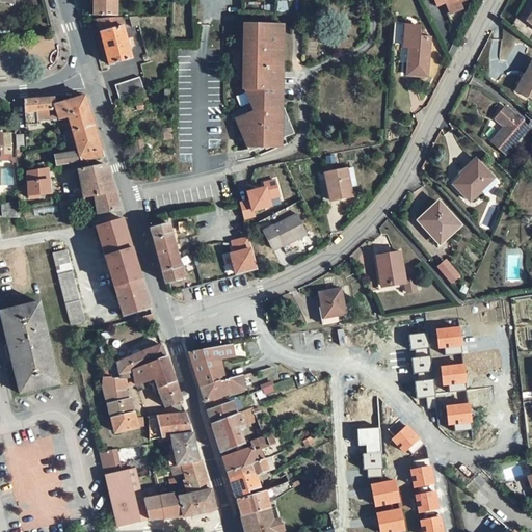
[(116,19),(115,0),(94,0),(95,20),(116,19)]
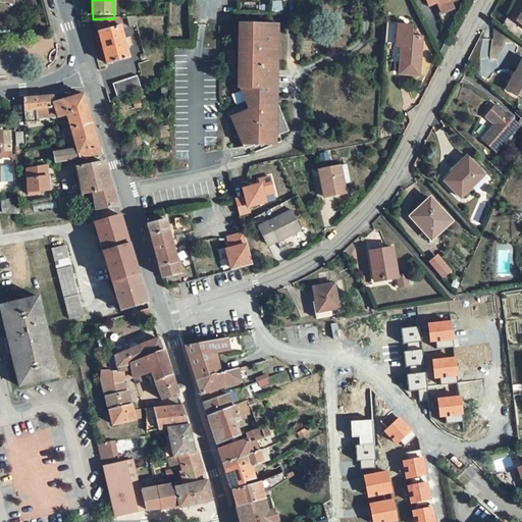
[(124,40),(120,20),(114,21),(98,22),(108,65),(129,60),(127,49),(134,47),(132,39),(124,40)]
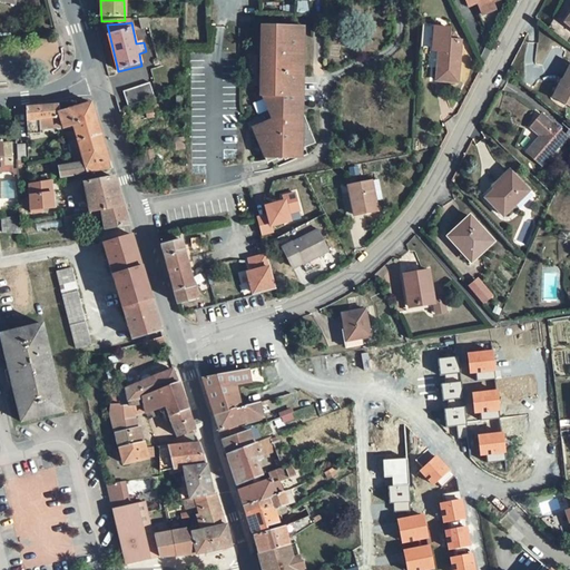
[(263,56),(304,58),(304,42),(302,41),(302,30),(265,29),(264,29),(264,42),(266,41),(267,52),(263,52),(263,56)]
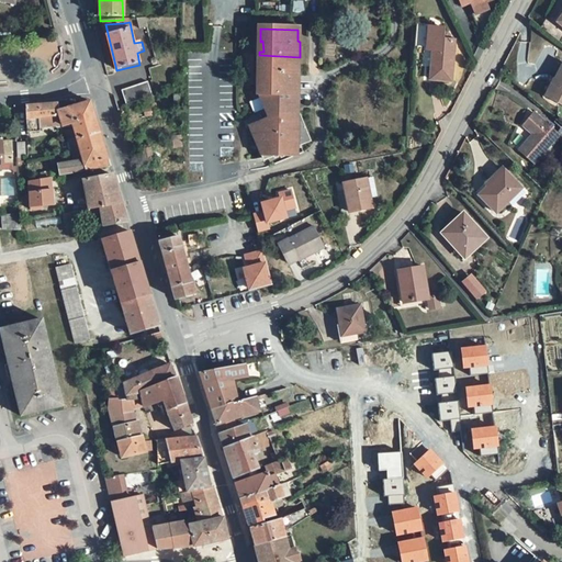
[(425,55),(430,55),(429,82),(449,83),(451,41),(440,40),(441,32),(426,32),(425,55)]
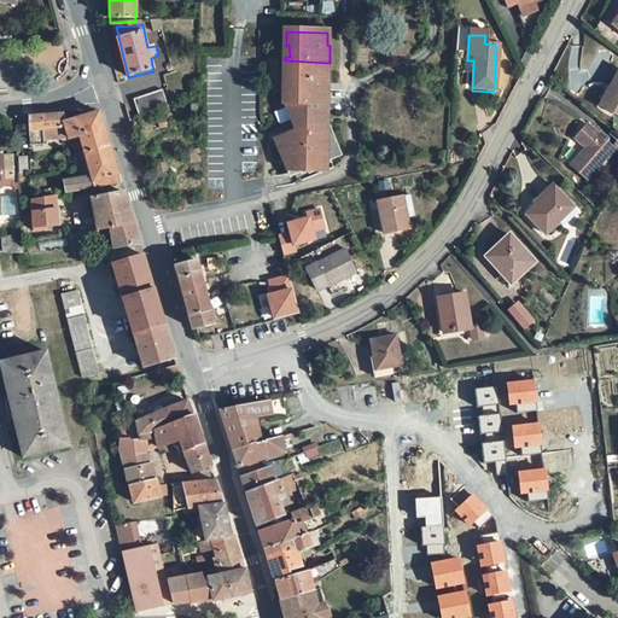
[(330,77),(330,63),(285,60),(286,80),(289,80),(289,92),(285,92),(285,104),(291,118),(301,114),(307,128),(284,138),(298,169),(330,156),(331,161),(344,155),(326,116),(327,79),(330,77)]
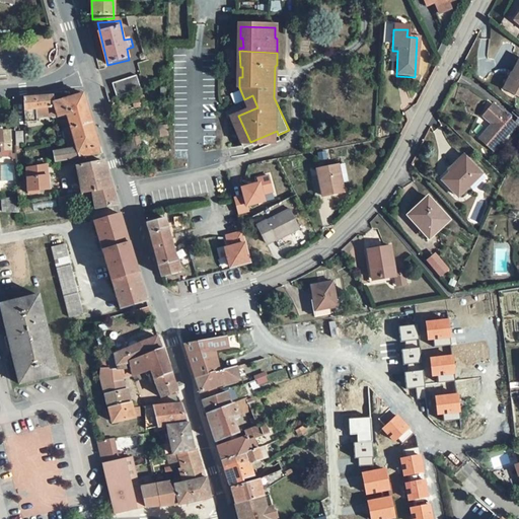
[(511,74),(515,77),(507,92),(518,98),(518,61),(518,60),(511,74)]
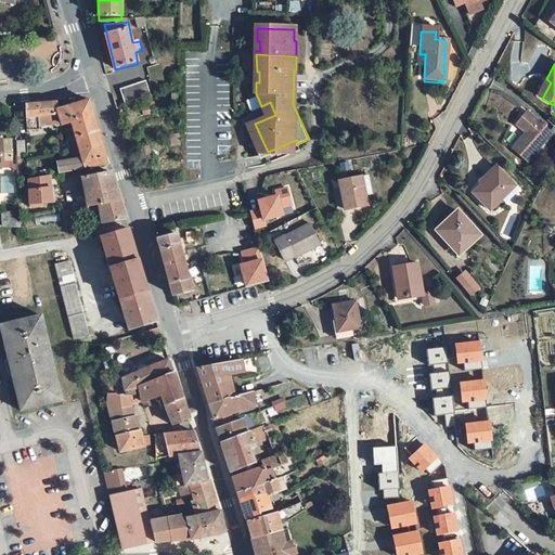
[(551,82),(546,79),(538,97),(542,99),(551,82)]
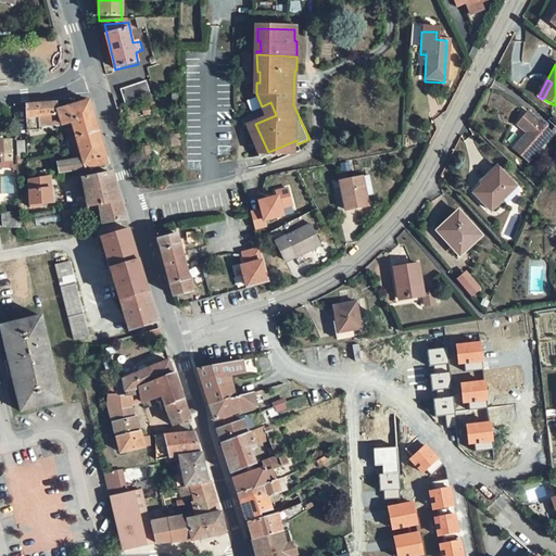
[(147,83),(121,91),(126,105),(151,98),(147,83)]
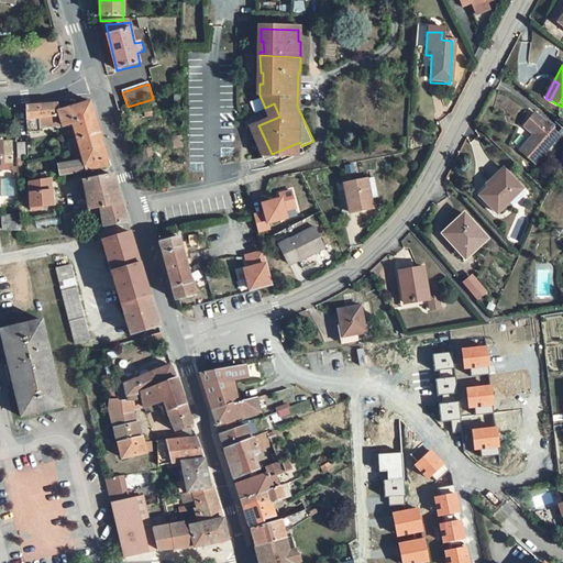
[(62,177),(111,169),(91,103),(59,112),(64,129),(74,124),(75,131),(69,132),(78,161),(59,165),(62,177)]
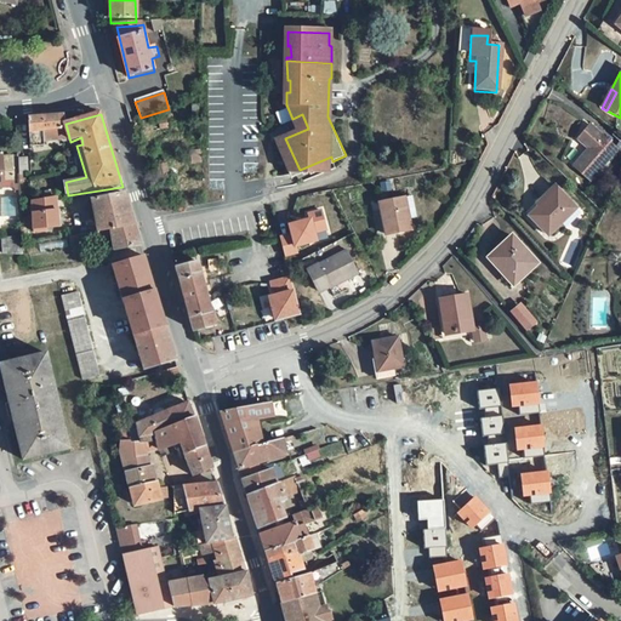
[(64,119),(29,120),(30,149),(44,149),(43,143),(62,140),(62,143),(70,142),(66,124),(64,119)]
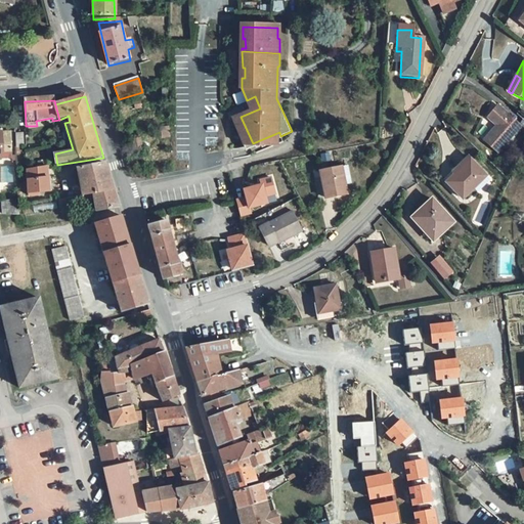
[(520,127),(523,130),(523,118),(519,124),(496,104),(484,117),(495,127),(483,140),(497,153),(520,127)]
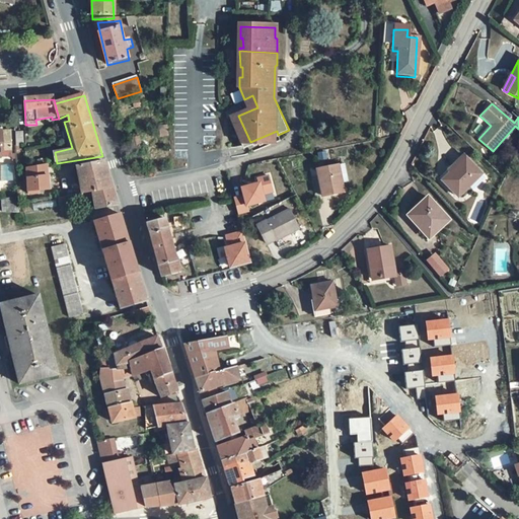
[(238,116),(232,119),(243,145),(250,142),(238,116)]
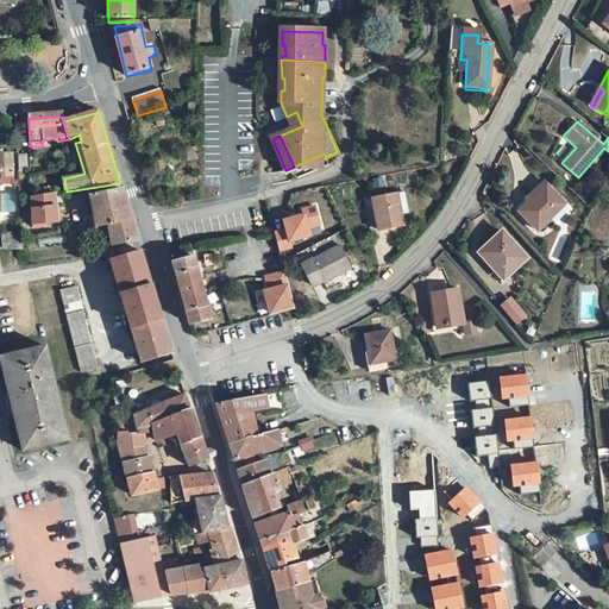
[(187,152),(188,163),(198,162),(196,151),(187,152)]
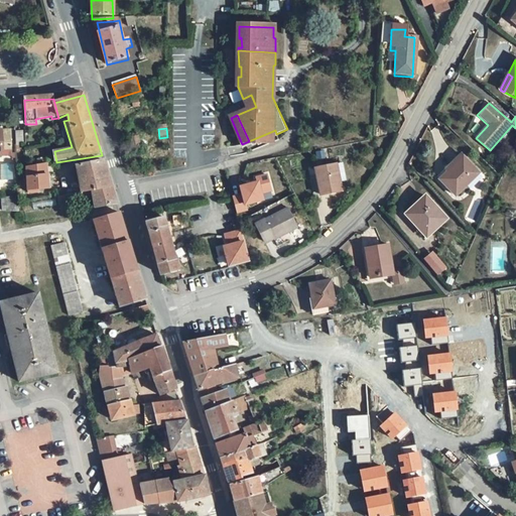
[(9,131),(0,130),(0,157),(2,158),(2,150),(10,151),(9,131)]
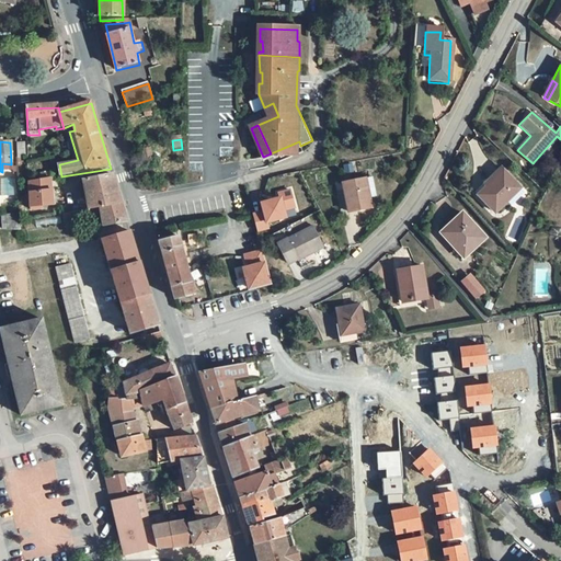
[(145,165),(152,163),(149,152),(140,156),(145,165)]
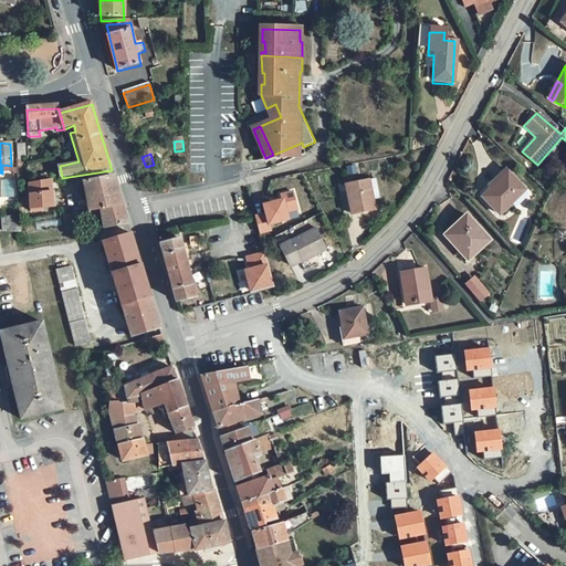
[(501,213),(526,189),(509,171),(483,195),(501,213)]
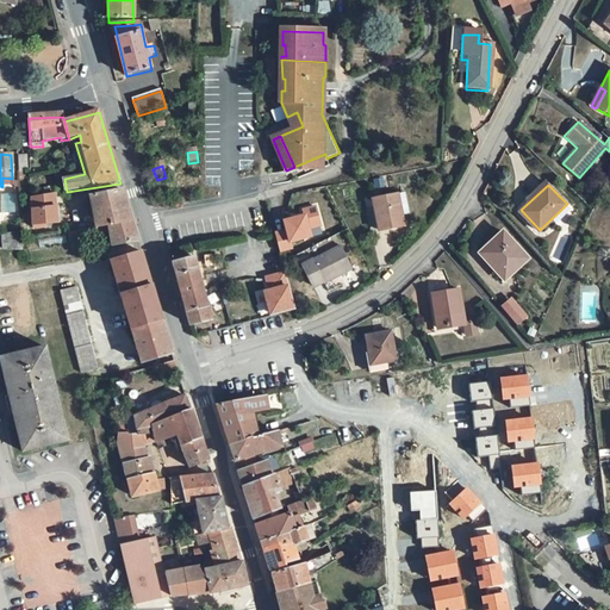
[(409,211),(404,190),(396,191),(400,212),(409,211)]
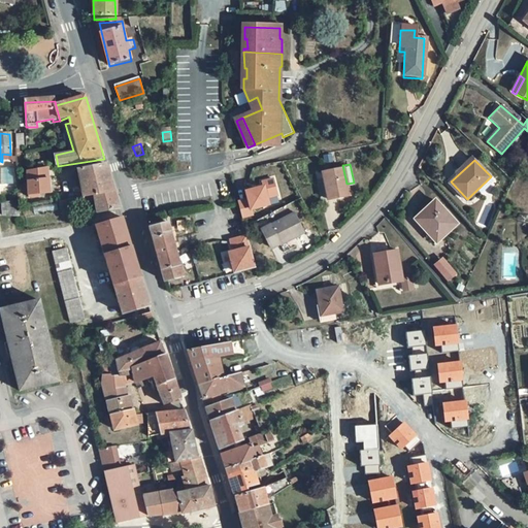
[(349,193),(347,184),(342,165),(321,169),(327,198),(349,193)]
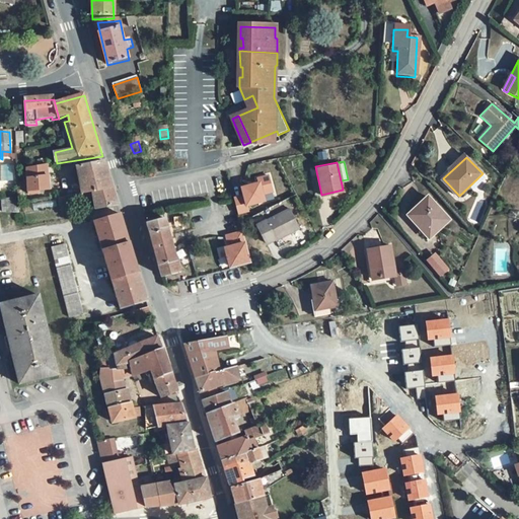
[(13,164),(3,165),(4,180),(14,179),(13,164)]
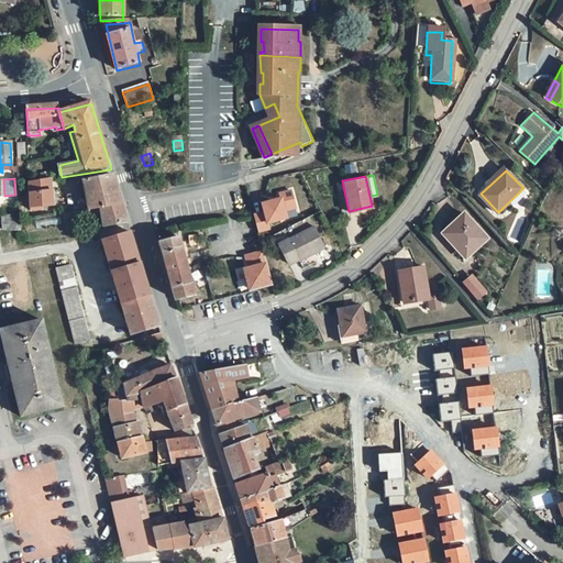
[(51,178),(30,181),(32,207),(52,205),(51,178)]
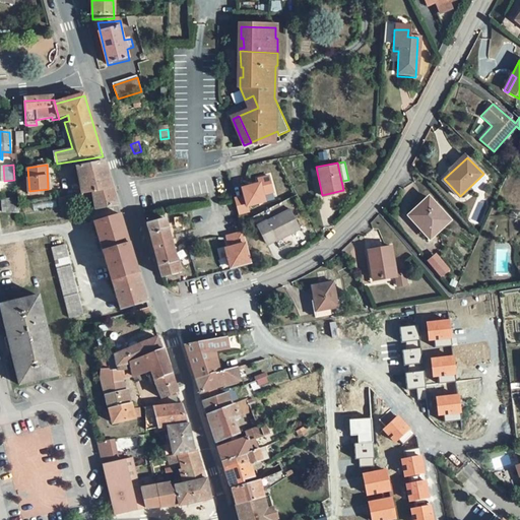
[(84,195),(113,191),(105,165),(78,169),(84,195)]
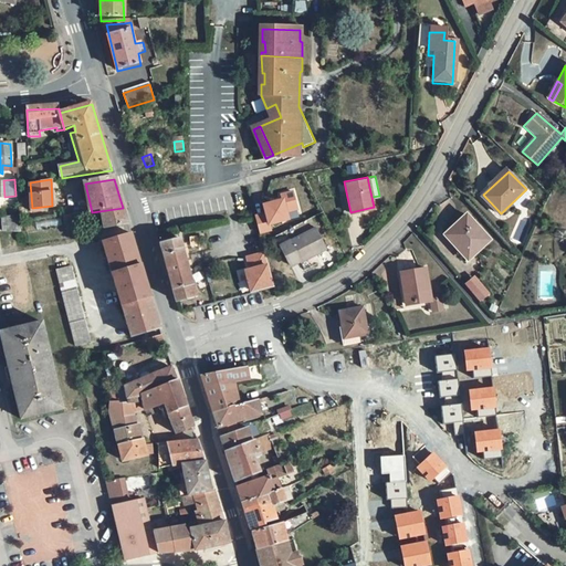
[(255,213),(259,233),(272,231),(271,222),(290,219),(287,210),(299,208),(294,189),(281,191),(282,197),(261,200),(263,211),(255,213)]
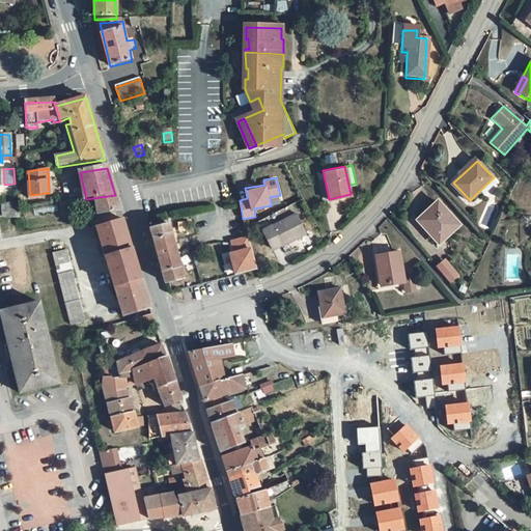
[(100,213),(119,211),(115,195),(86,199),(76,201),(77,206),(87,205),(87,207),(98,206),(100,213)]
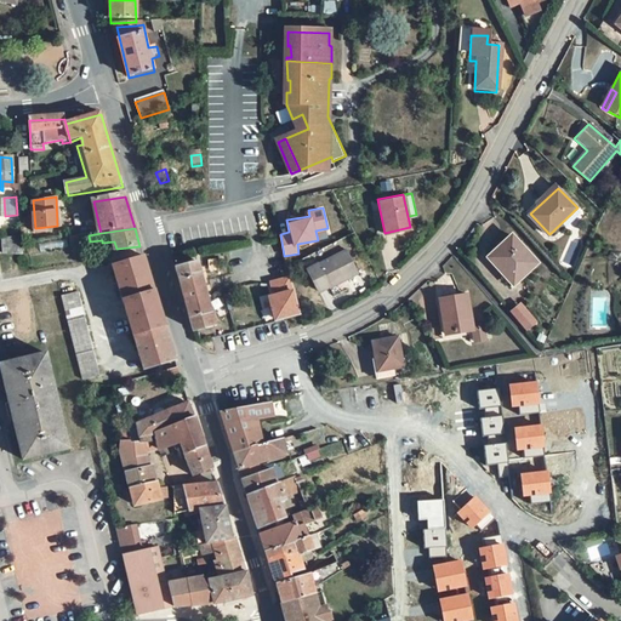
[(516,283),(539,261),(511,231),(488,252),(516,283)]
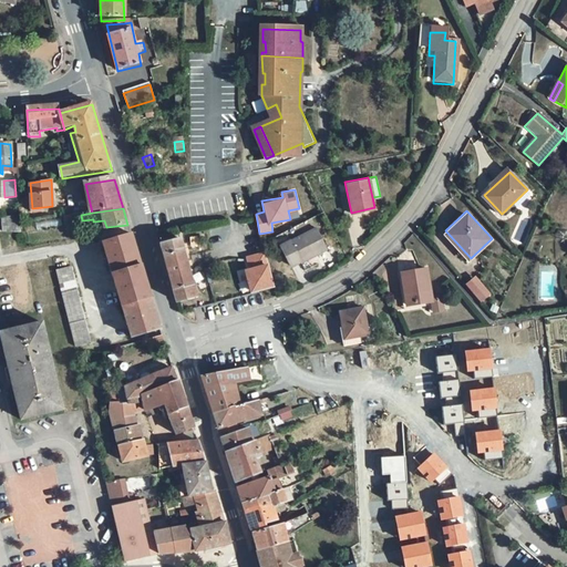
[(6,233),(14,233),(13,219),(13,217),(4,217),(6,233)]
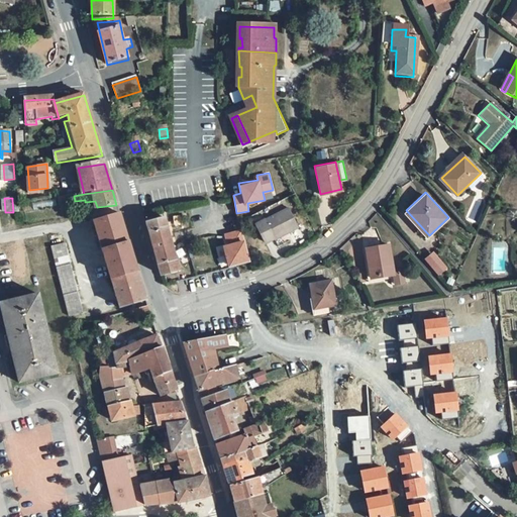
[(286,204),(254,220),(265,240),(283,231),(284,232),(298,225),(286,204)]
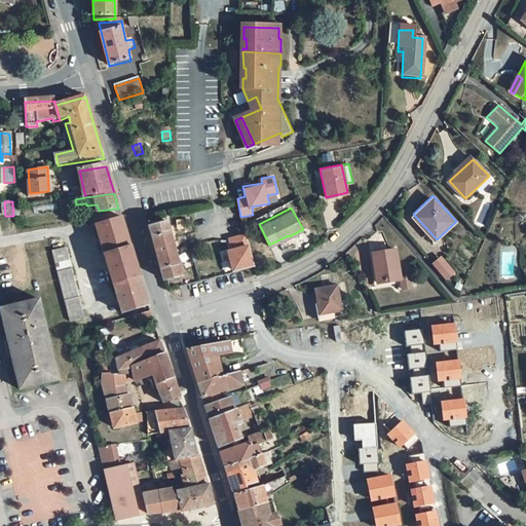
[(150,306),(121,219),(96,226),(122,313),(150,306)]
